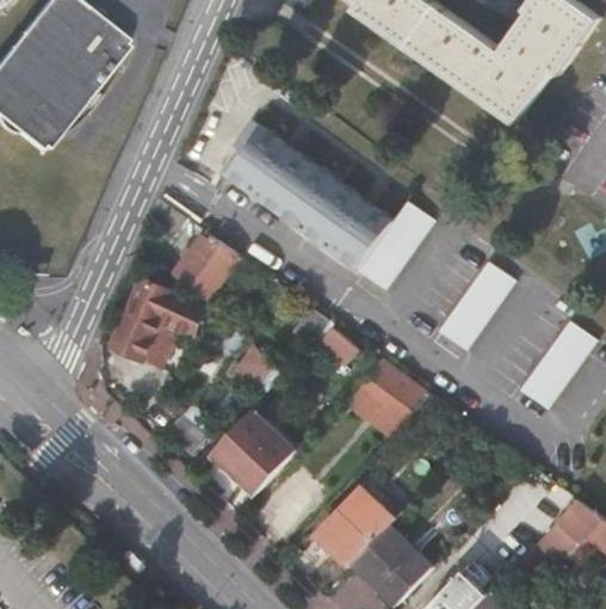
[(98,98),(135,40),(84,0),(48,0),(0,65),(0,110),(49,149),(98,98)]
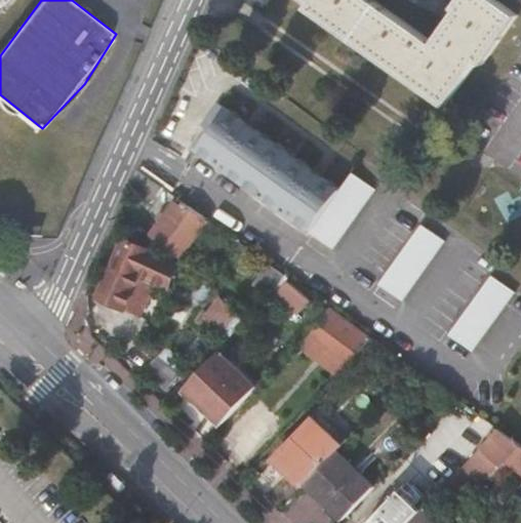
[(301,0),(305,3),(302,7),(442,107),(474,59),(480,64),(512,15),(489,0),(455,0),(450,7),(453,9),(447,18),(429,45),(364,0),(301,0)]
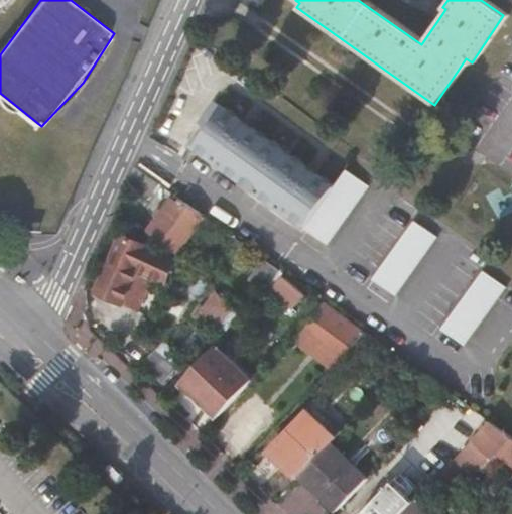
[(189,142),(305,225),(333,186),(213,101),(199,122),(203,124),(189,142)]
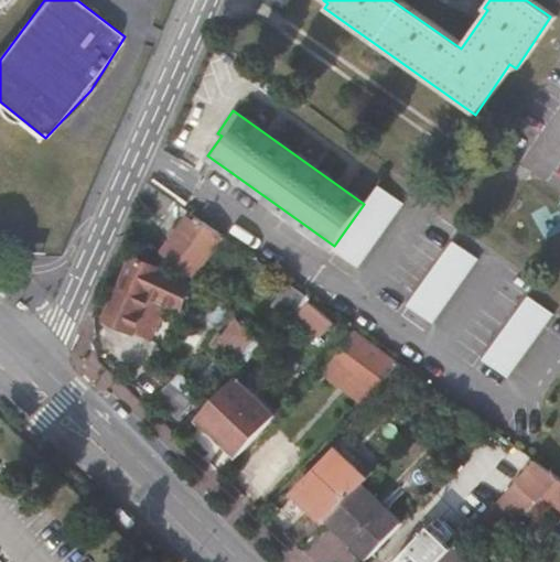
[(333,248),(357,267),(402,204),(377,185),(364,204),(334,246),(333,248)]
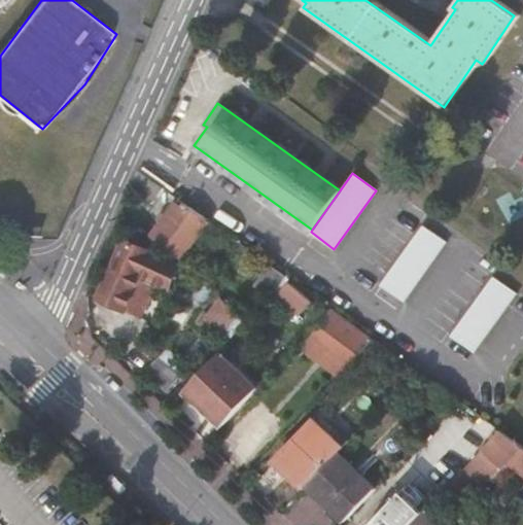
[(176,253),(202,217),(173,197),(161,215),(155,210),(149,219),(154,223),(148,232),(176,253)]
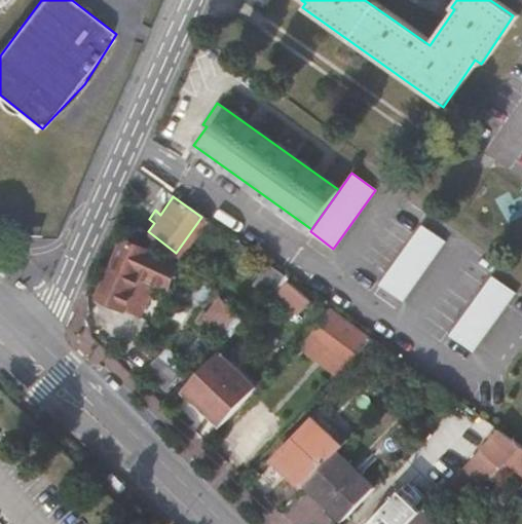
[(398,302),(441,244),(417,227),(375,287),(398,302)]
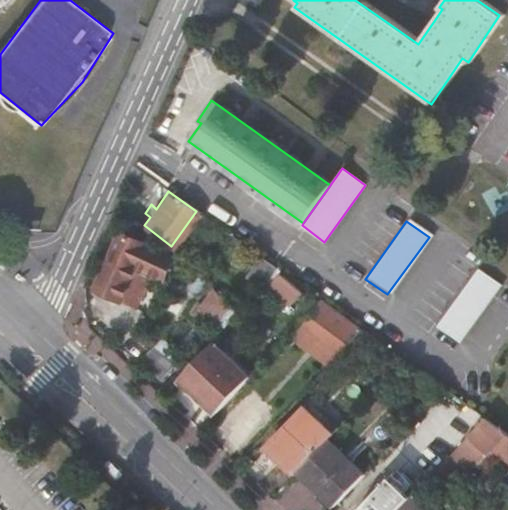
[(160,252),(137,236),(121,229),(95,287),(113,295),(132,253),(151,267),(160,252)]
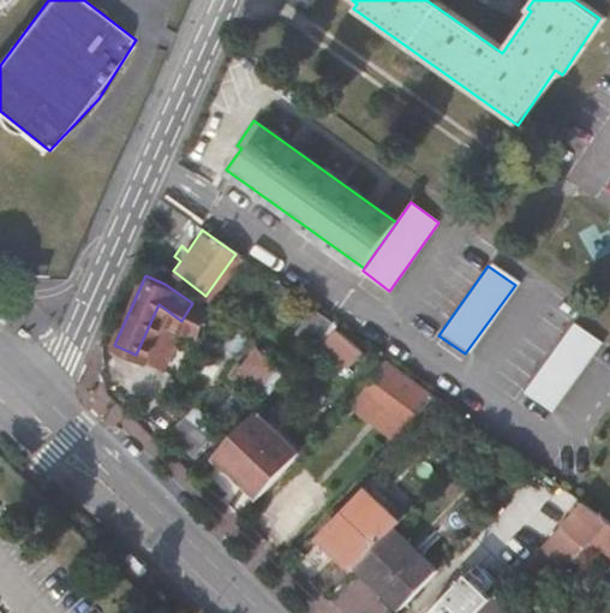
[(295,333),(311,345),(329,321),(311,308),(295,333)]
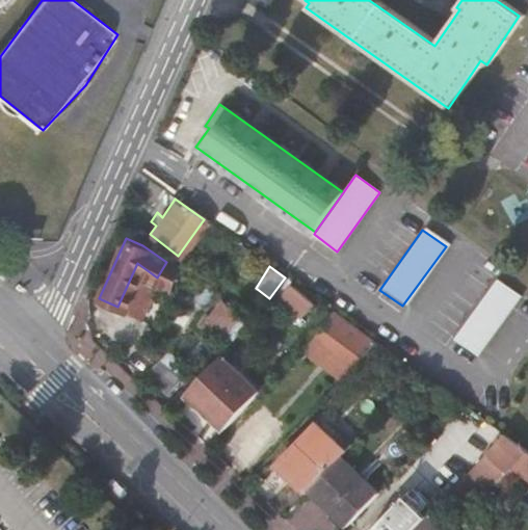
[(474,358),(518,297),(495,282),(451,341),(474,358)]
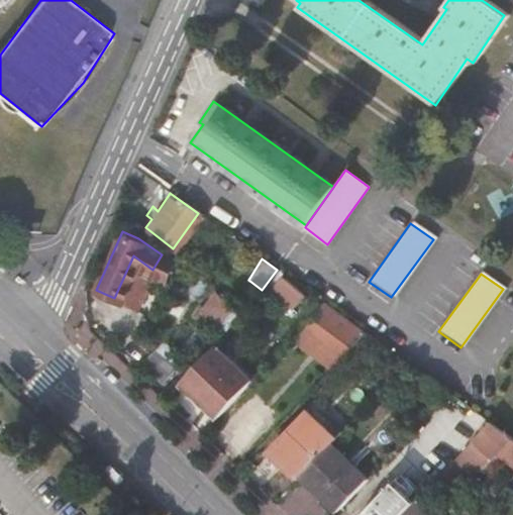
[(290,308),(302,295),(283,277),(271,291),(290,308)]
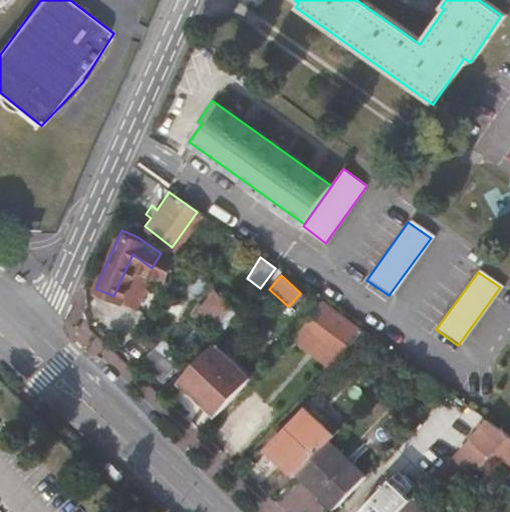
[(225,323),(238,307),(215,287),(201,303),(225,323)]
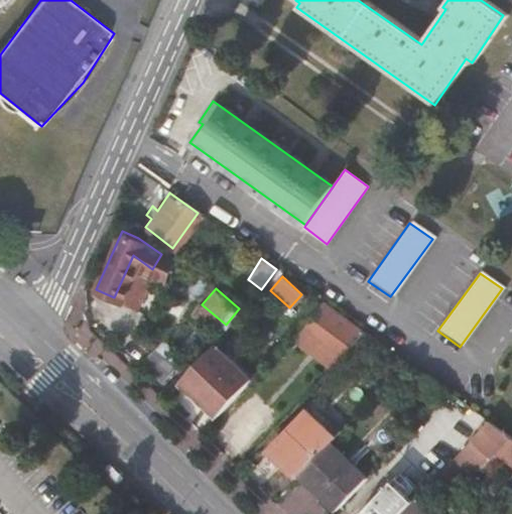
[(365,333),(323,302),(298,329),(336,364),(356,342),(365,333)]
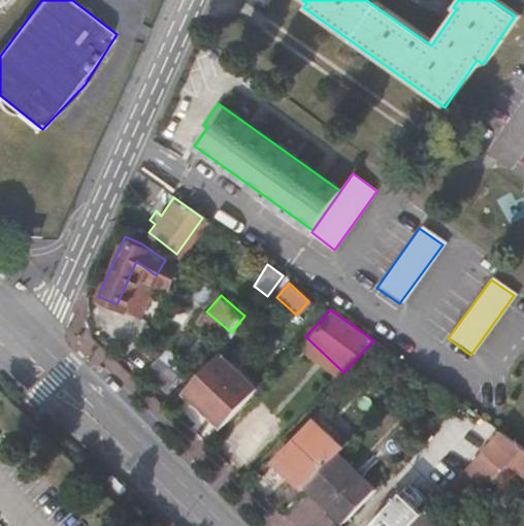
[(305,336),(295,347),(333,383),(344,372),(305,336)]
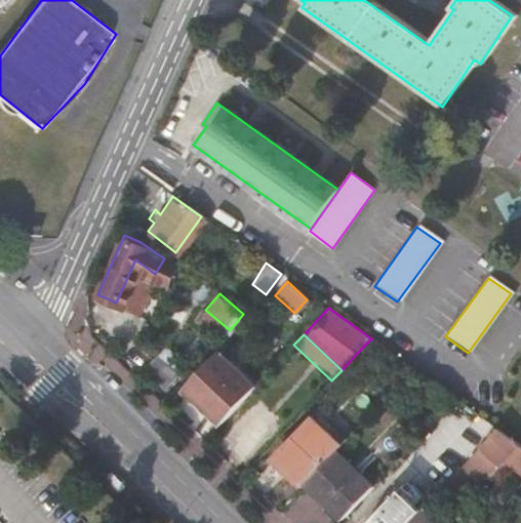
[(186,369),(162,347),(158,351),(182,374),(186,369)]
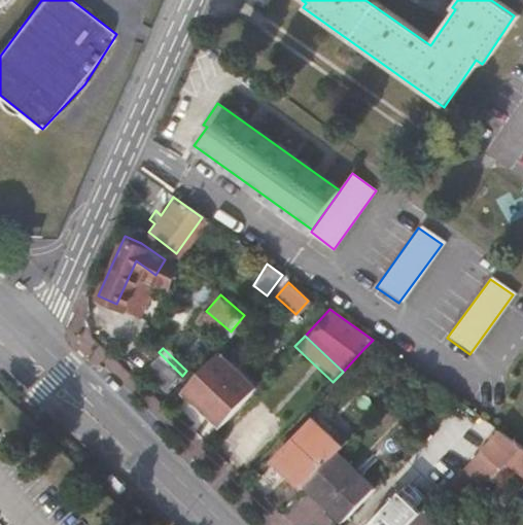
[(256,387),(218,350),(182,387),(221,424),(256,387)]
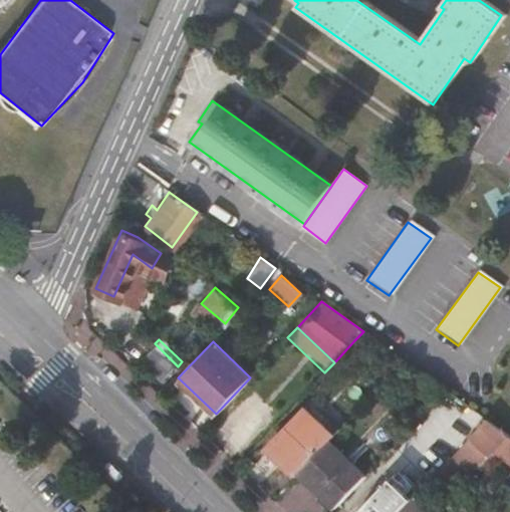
[(166,379),(178,366),(155,343),(142,357),(166,379)]
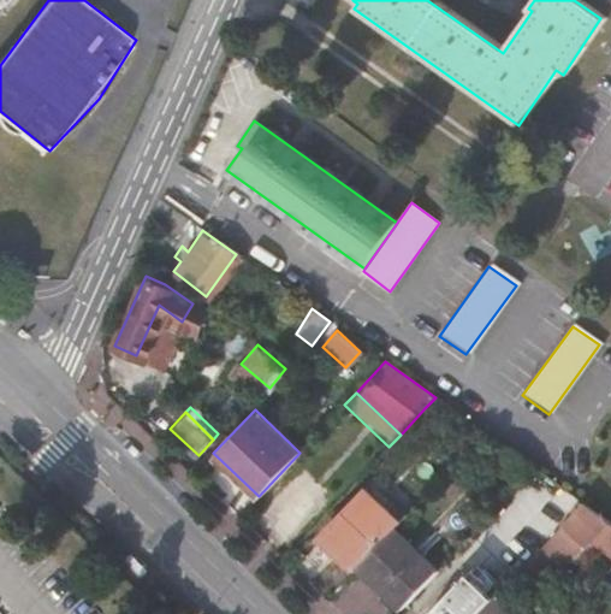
[(404,517),(372,484),(365,493),(398,524),(404,517)]
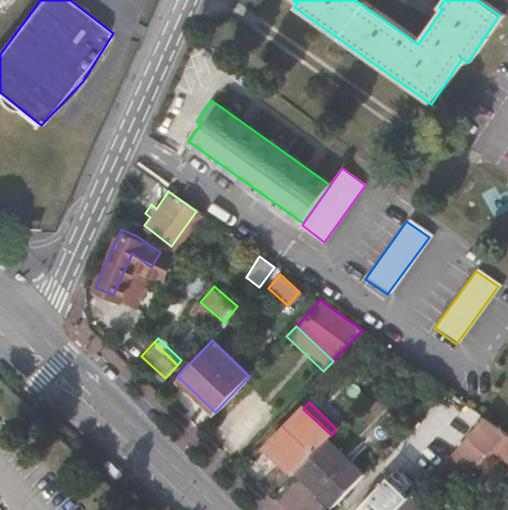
[(266,448),(293,474),(296,471),(324,441),(331,435),(303,409),(266,448)]
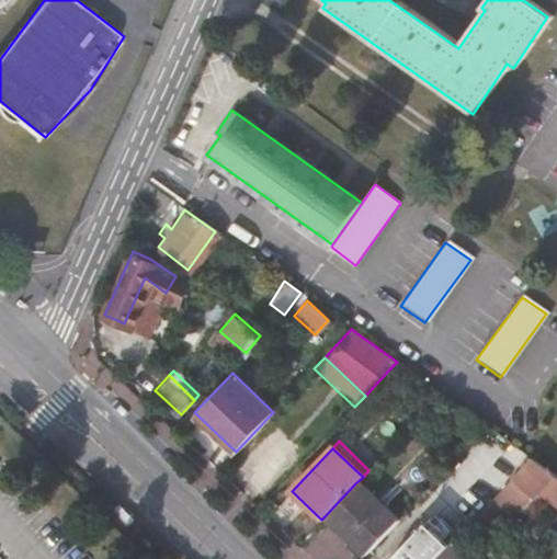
[(556,504),(556,476),(531,457),(514,475),(556,504)]
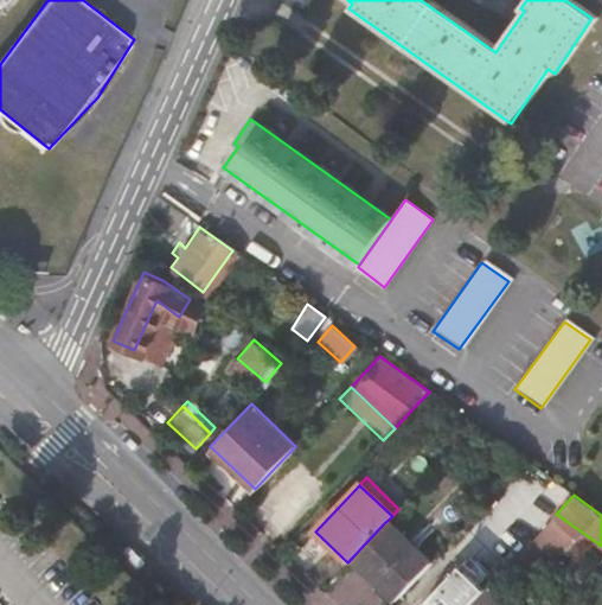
[(384,523),(351,559),(394,599),(427,565),(384,523)]
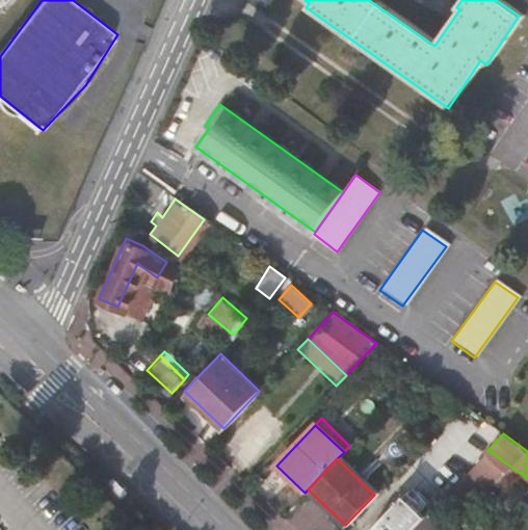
[(402,497),(371,529),(411,529),(424,517),(402,497)]
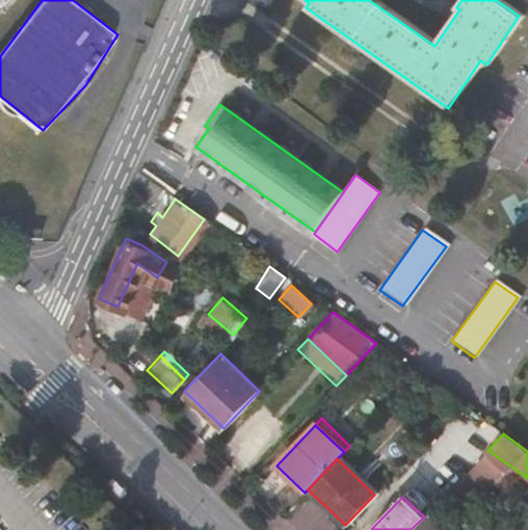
[(424,517),(411,529),(444,529),(427,513),(424,517)]
